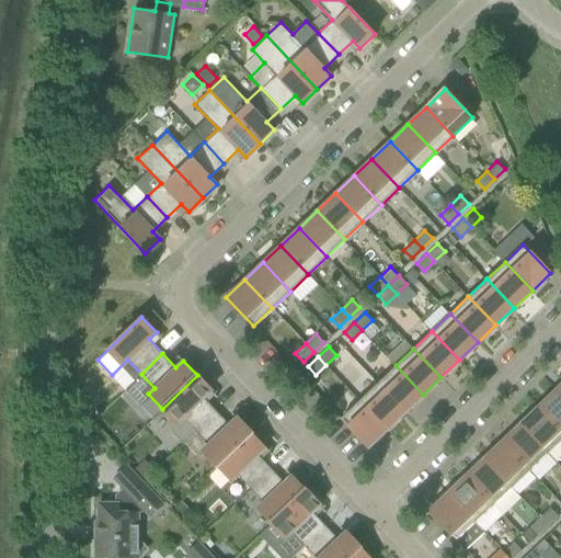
[(396,365),(377,383),(404,412),(423,395),(396,365)]
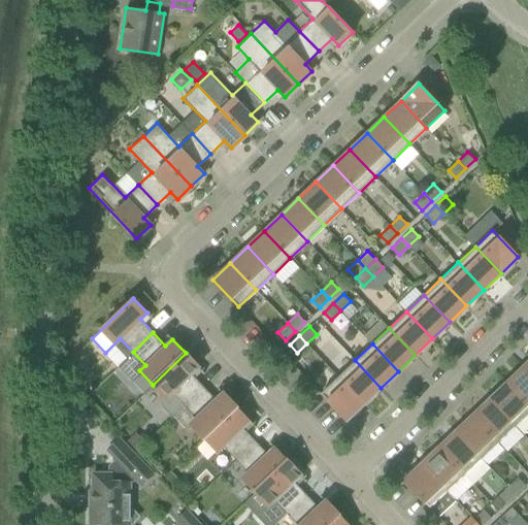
[(198,366),(186,353),(153,385),(163,396),(161,398),(161,405),(171,416),(172,415),(173,416),(204,387),(191,373),(198,366)]
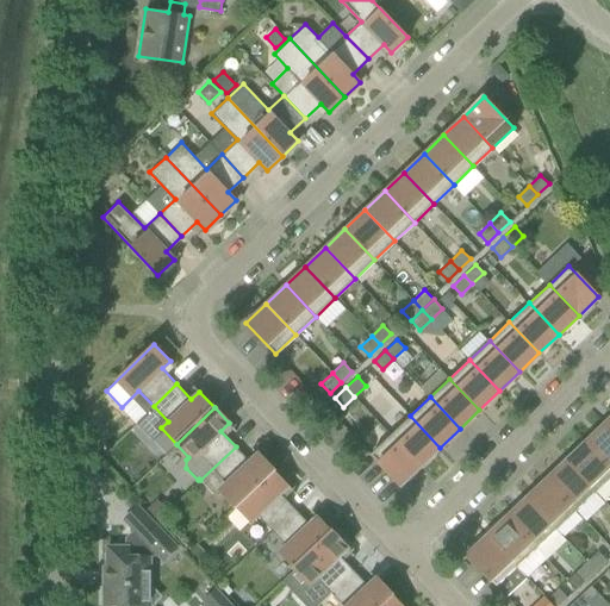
[(410,416),(391,435),(421,466),(440,448),(410,416)]
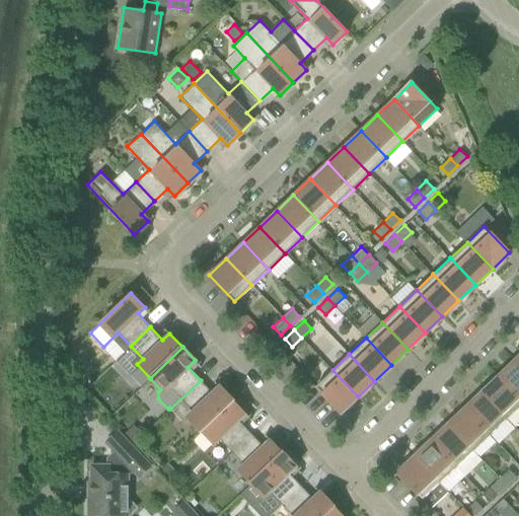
[(518,364),(515,360),(498,376),(518,397),(518,364)]
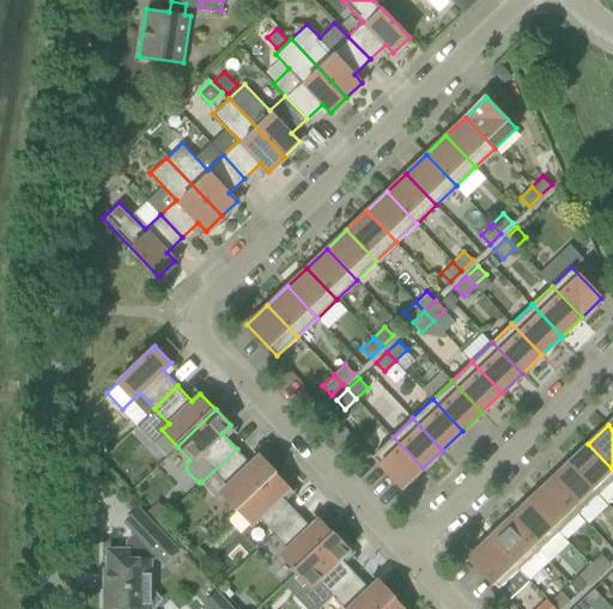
[(423,468),(393,437),(372,456),(402,487),(423,468)]
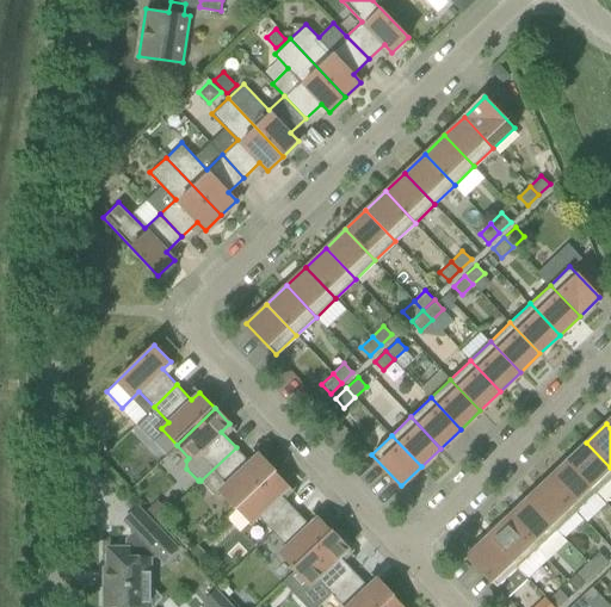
[(610,477),(610,468),(586,443),(567,460),(596,493),(610,477)]
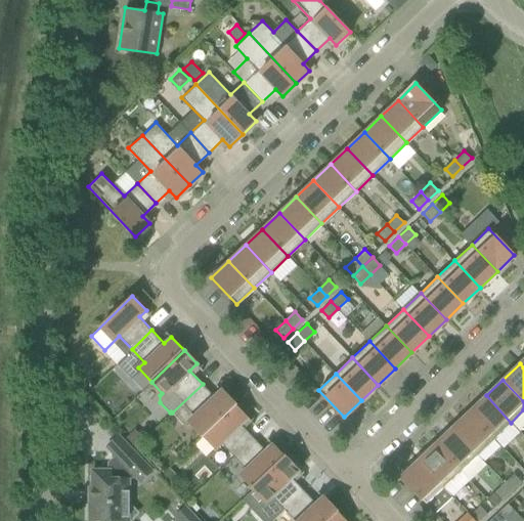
[(203,384),(172,413),(184,426),(189,422),(202,435),(234,403),(222,390),(215,397),(203,384)]
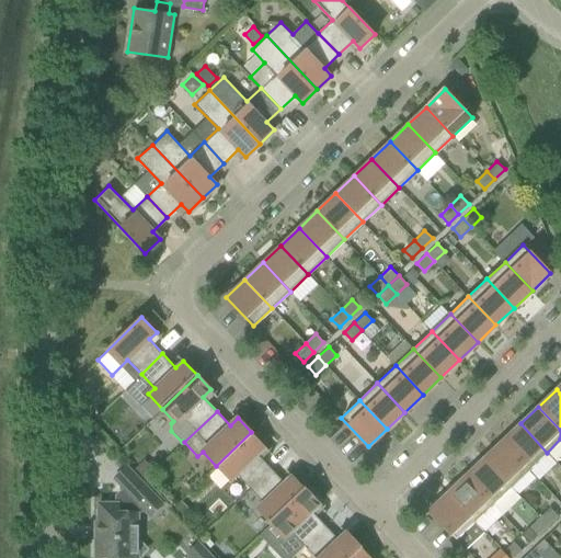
[(547,453),(521,423),(502,441),(529,469),(547,453)]
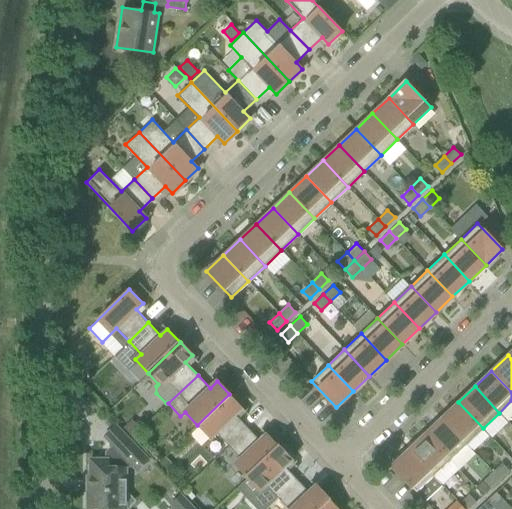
[(242,407),(229,394),(197,425),(210,438),(216,432),(228,445),(247,427),(235,414),(242,407)]
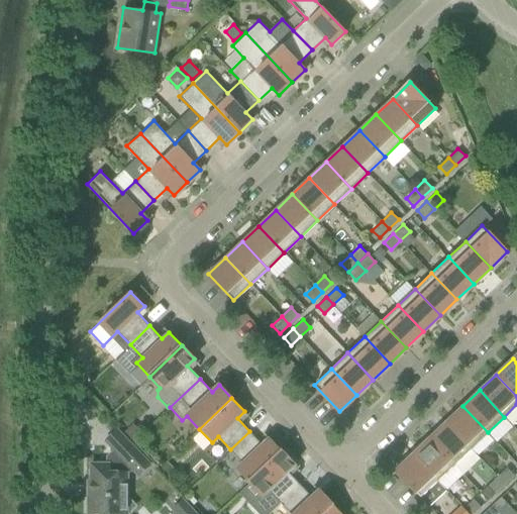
[(462,406),(445,422),(471,448),(488,432),(462,406)]
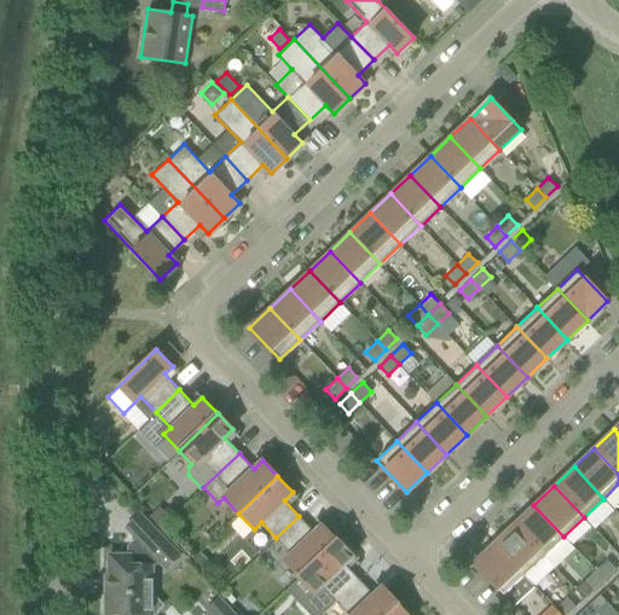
[(160,505),(150,515),(160,526),(171,517),(160,505)]
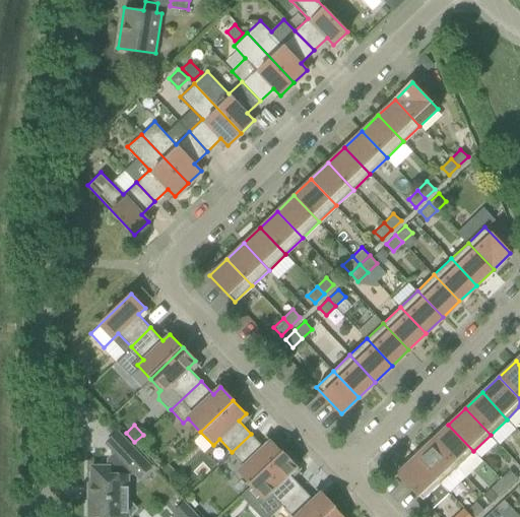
[(473,451),(448,425),(432,440),(457,467),(473,451)]
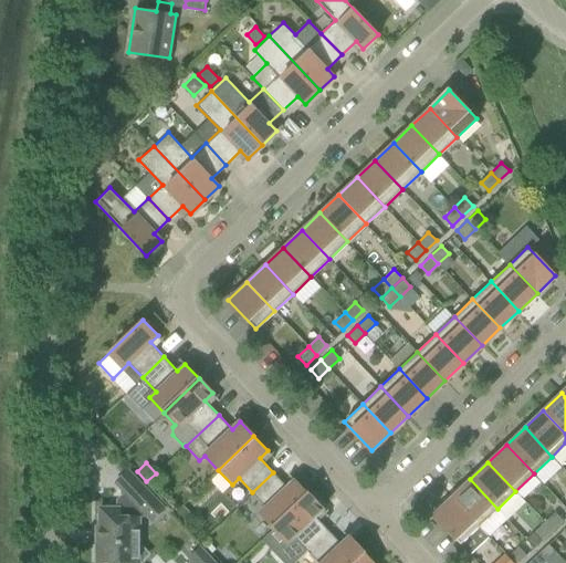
[(118,507),(100,507),(100,525),(96,525),(96,562),(139,562),(139,517),(144,512),(152,520),(165,508),(127,470),(115,481),(125,492),(118,499),(118,507)]
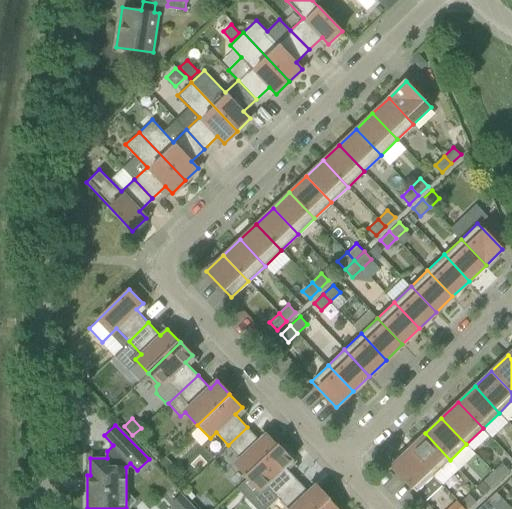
[(247,427),(228,445),(240,458),(234,464),(247,477),(279,446),(267,433),(260,440),(247,427)]
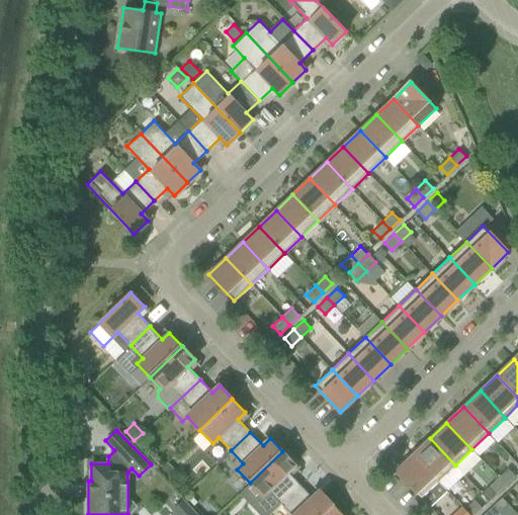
[(430,438),(413,454),(438,481),(455,465),(430,438)]
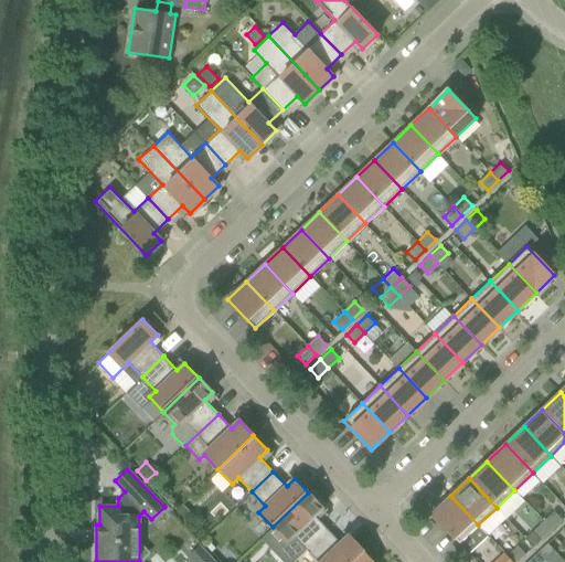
[(308,492),(273,527),(286,541),(280,547),(294,561),(306,549),(307,549),(328,529),(315,515),(321,507),(308,492)]
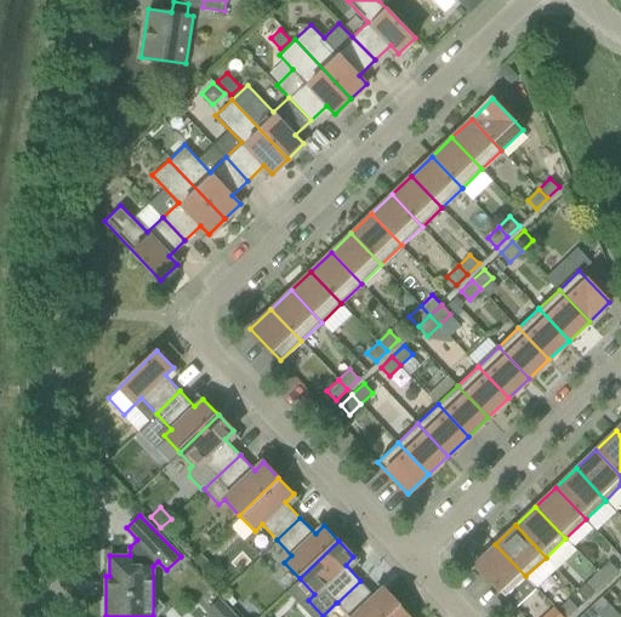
[(525,576),(495,544),(474,564),(505,596),(525,576)]
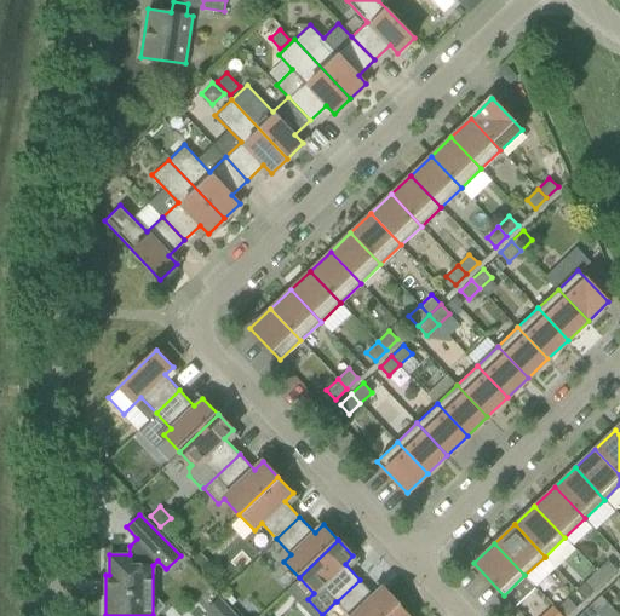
[(201,553),(193,560),(201,569),(208,562),(201,553)]
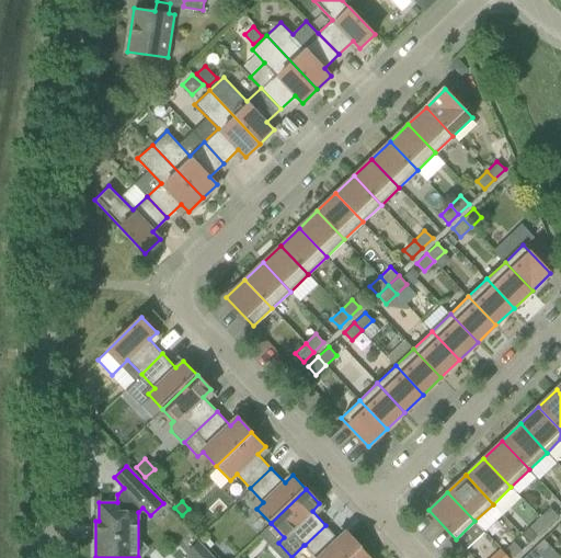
[(549,507),(539,516),(547,524),(558,515),(549,507)]
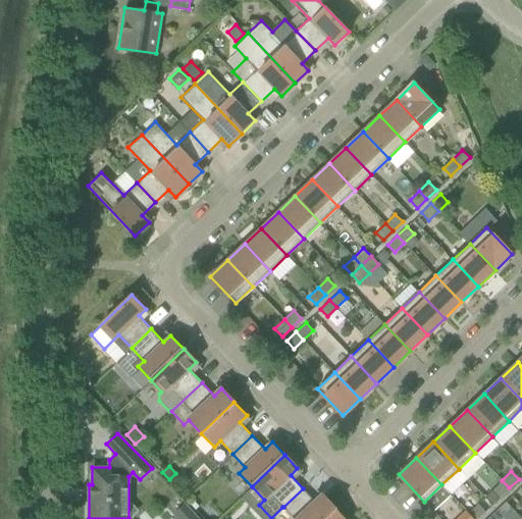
[(509,487),(502,480),(492,489),(500,497),(509,487)]
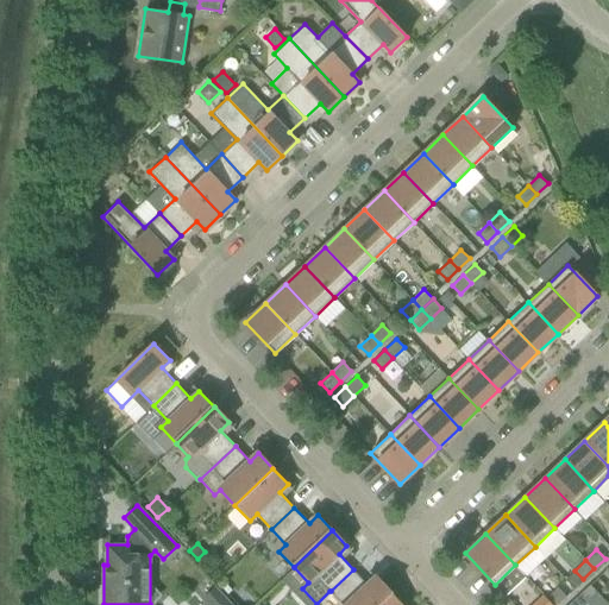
[(368,585),(353,569),(331,591),(343,604),(377,604),(391,592),(376,577),(368,585)]
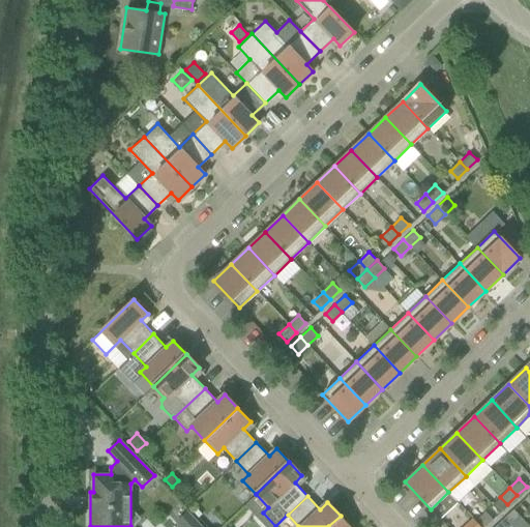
[(503,517),(509,524),(519,515),(512,508),(503,517)]
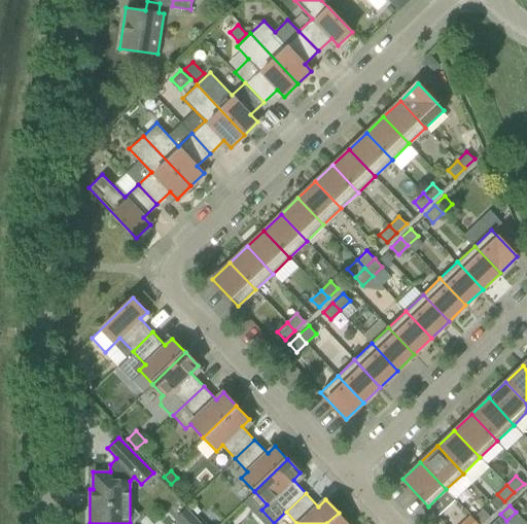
[(196,523),(200,521),(186,508),(175,519),(178,522),(175,523),(196,523)]
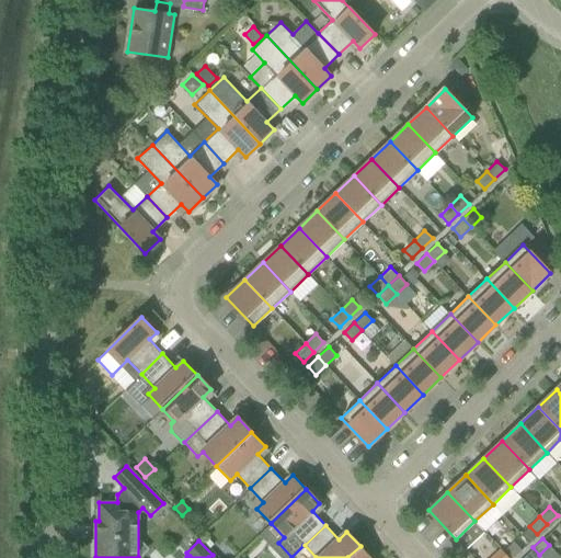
[(503,550),(510,557),(512,557),(522,549),(513,541),(503,550)]
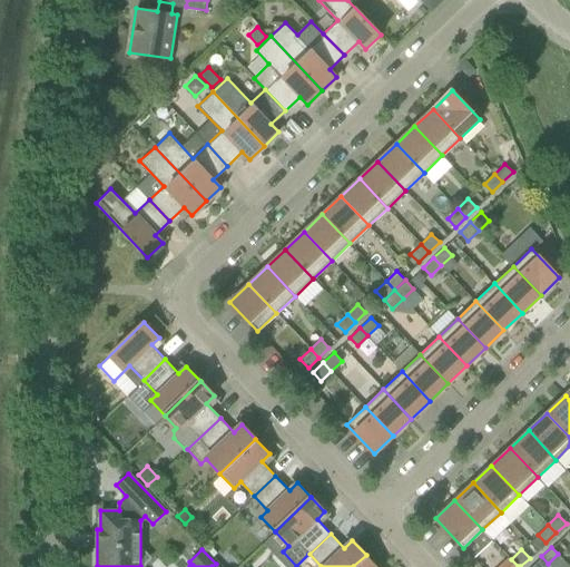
[(376,566),(366,555),(353,566),(376,566)]
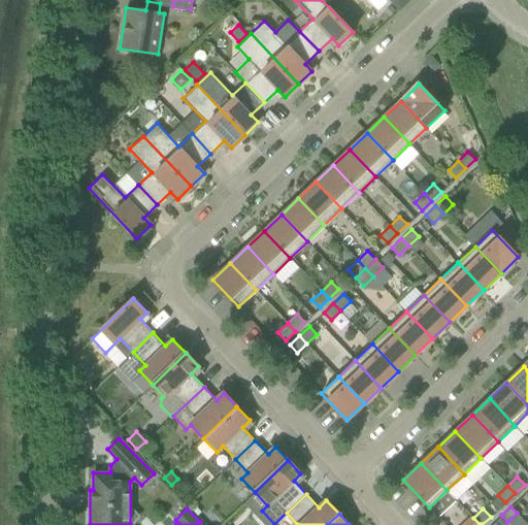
[(503,524),(507,522),(501,515),(492,524),(493,524),(503,524)]
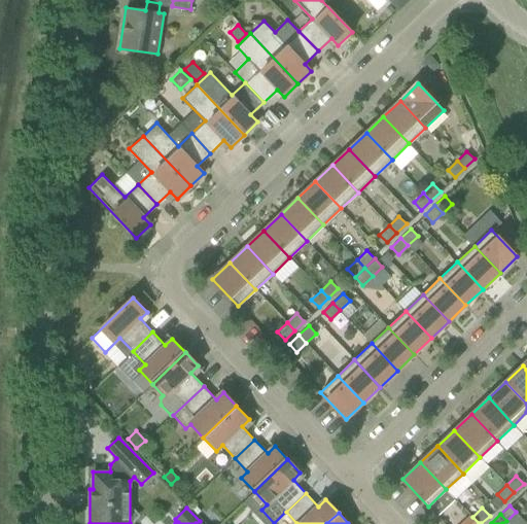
[(470,515),(460,523),(479,523),(472,517),(470,515)]
